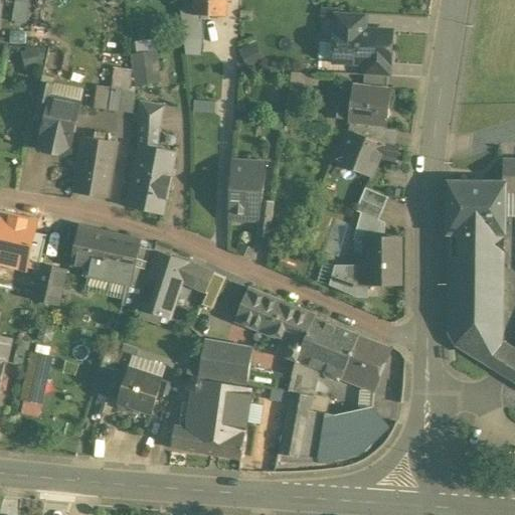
[(14,0),(11,24),(34,28),(39,0),(14,0)]
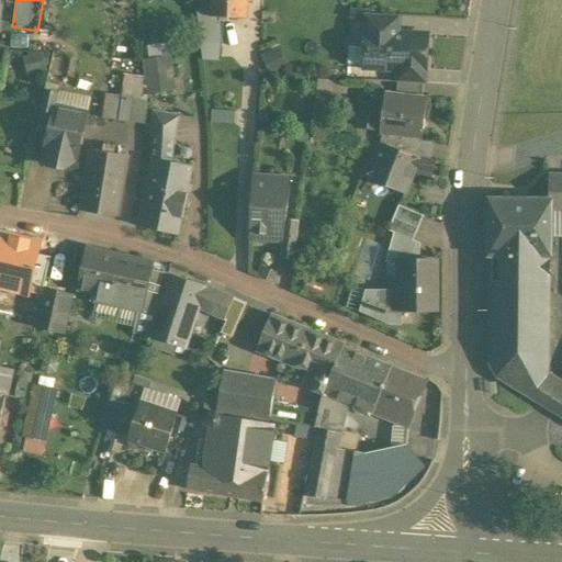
[(213,0),(213,15),(224,15),(248,17),(248,0),(213,0)]
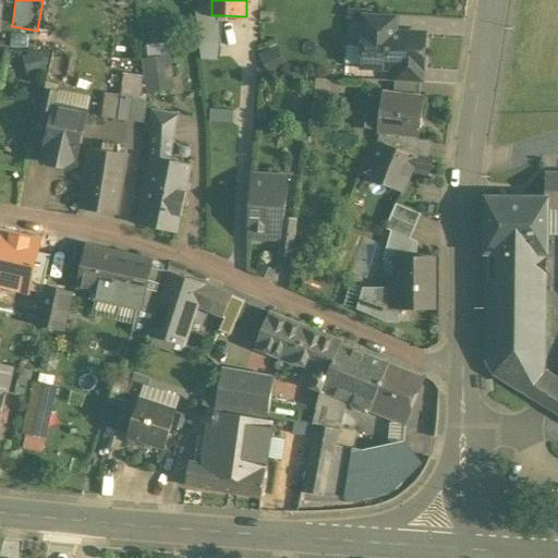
[(365,10),(348,10),(347,27),(364,28),(365,14),(365,10)]
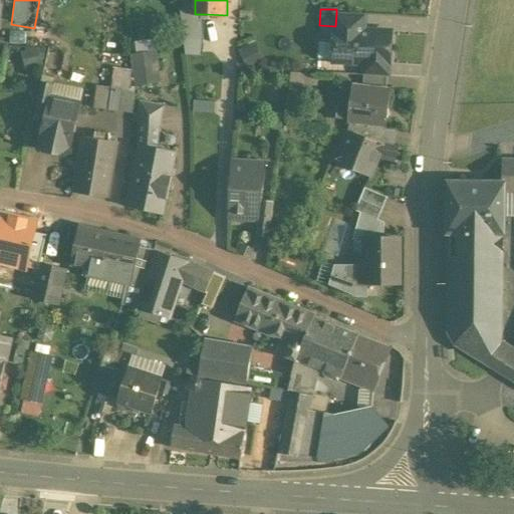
[(252,11),(240,10),(240,18),(252,19),(252,11)]
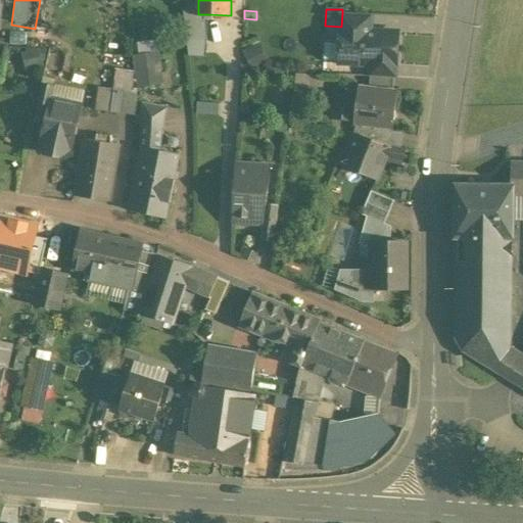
[(371,15),(342,13),(341,27),(370,29),(371,15)]
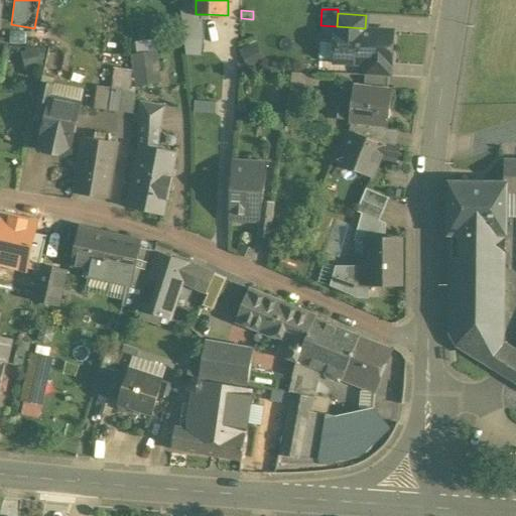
[(205,20),(182,19),(184,36),(204,36),(205,33),(205,20)]
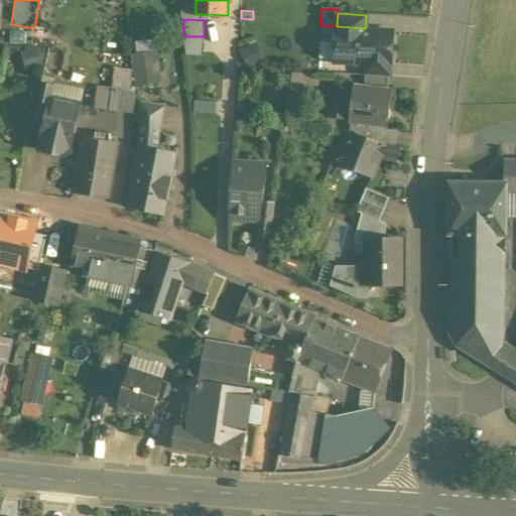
[(365,28),(337,26),(336,45),(335,61),(368,63),(390,65),(391,65),(393,33),(365,31),(365,28)]
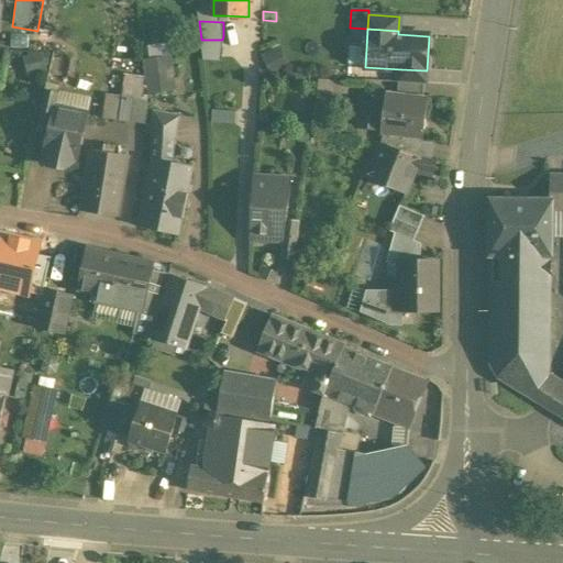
[(349,66),(365,67),(366,50),(349,48),(349,66)]
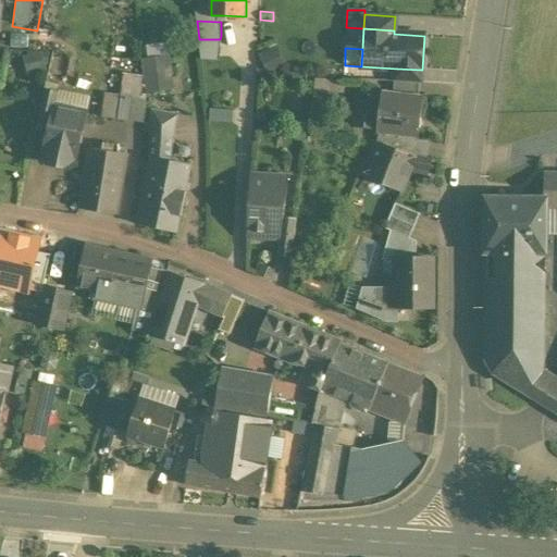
[(42,51),(22,56),(27,77),(48,72),(42,51)]
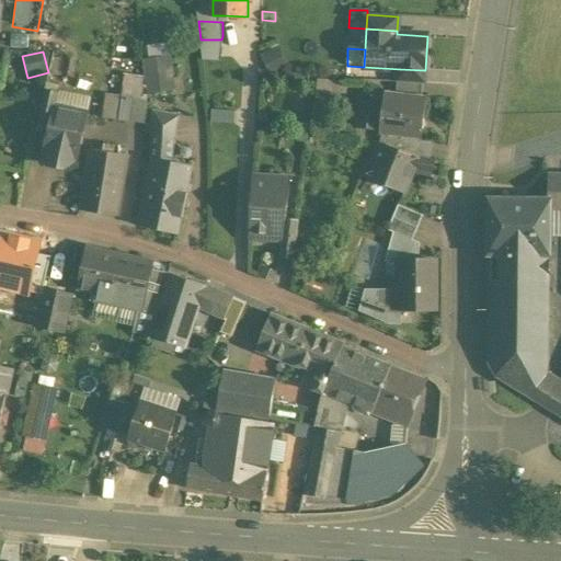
[(279,53),(267,57),(273,73),(285,69),(279,53)]
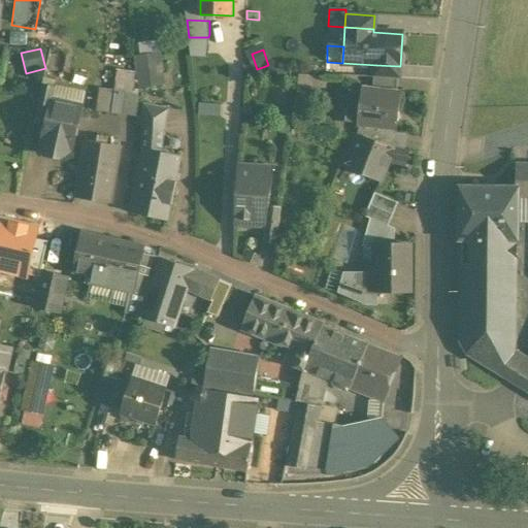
[(162,52),(135,55),(138,75),(139,87),(166,84),(162,52)]
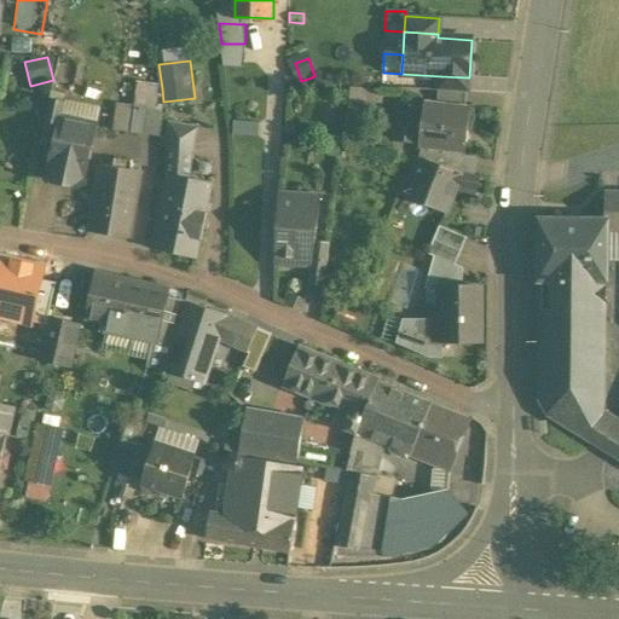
[(468,77),(441,76),(440,91),(467,93),(467,92),(468,77)]
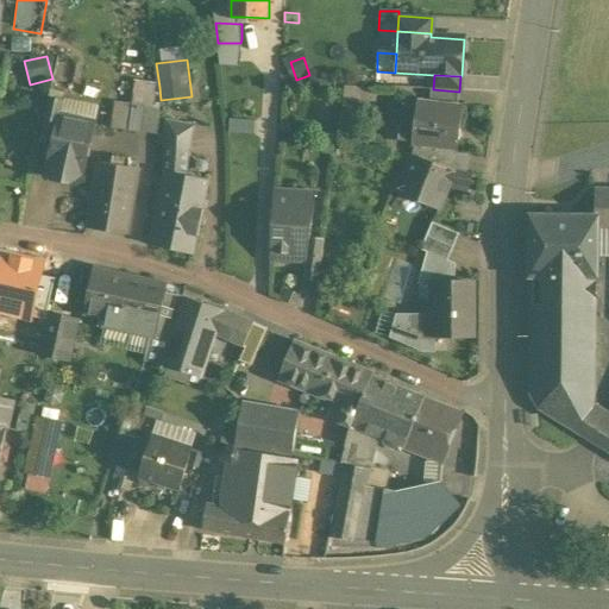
[(52,82),(49,99),(64,102),(66,96),(68,86),(52,82)]
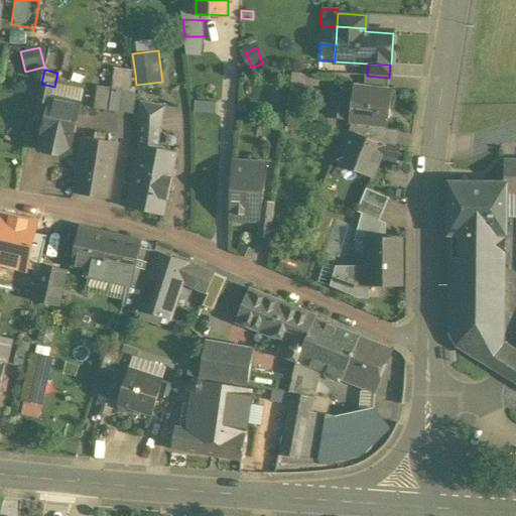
[(131,73),(116,70),(113,89),(110,110),(133,114),(136,94),(128,93),(131,73)]
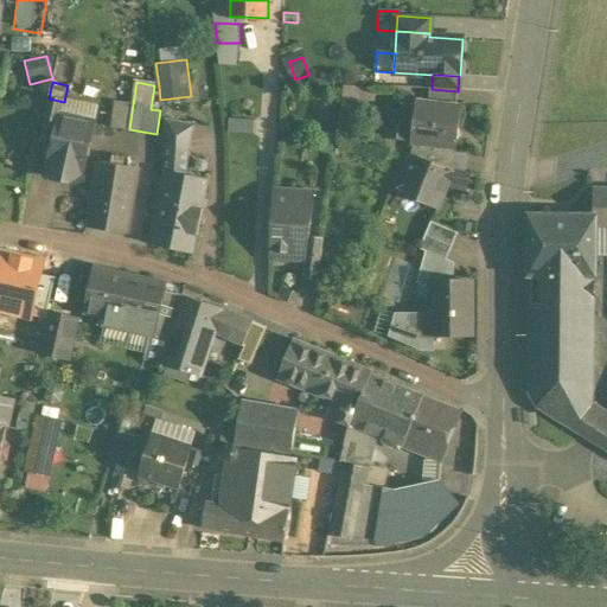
[(376,88),(345,85),(344,100),(353,101),(376,102),(376,88)]
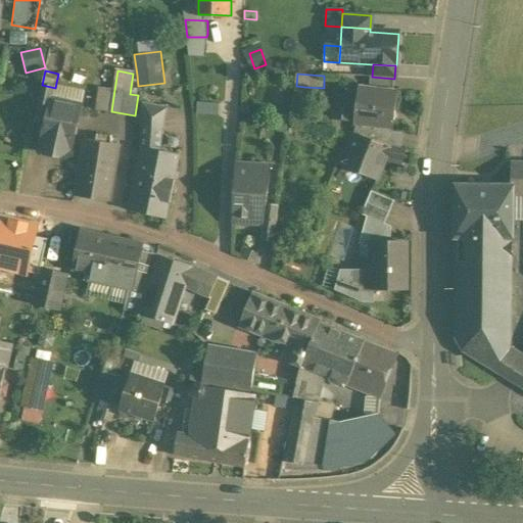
[(372,77),(371,78),(371,90),(393,93),(394,79),(372,77)]
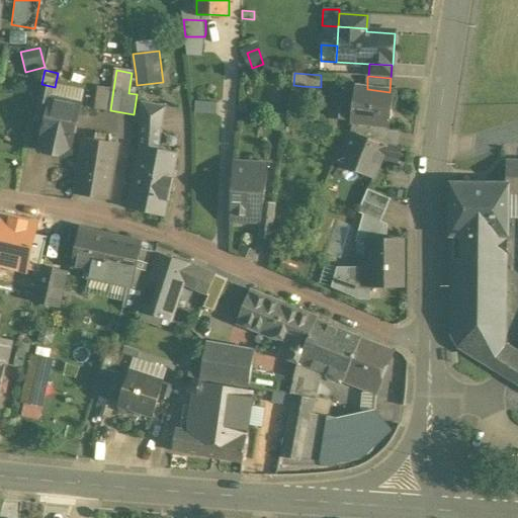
[(52,99),(81,105),(84,88),(56,82),(55,87),(52,99)]
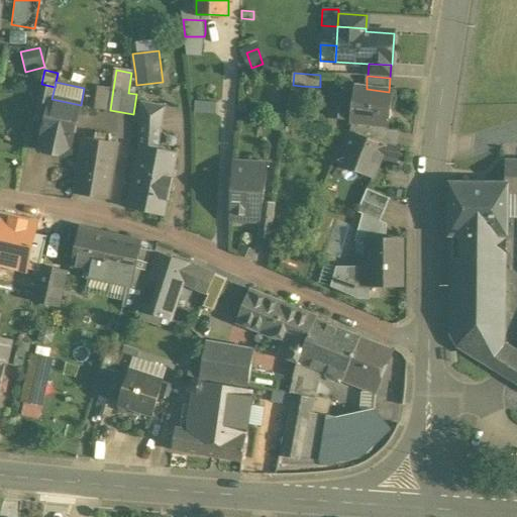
[(45,122),(50,99),(52,99),(55,87),(41,84),(33,119),(45,122)]
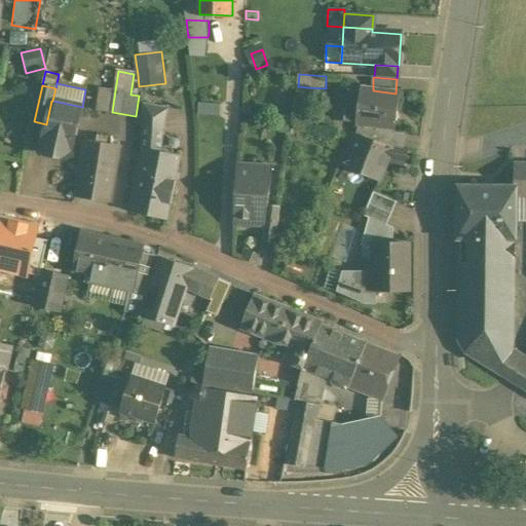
[(306,87),(298,86),(298,95),(306,96),(306,87)]
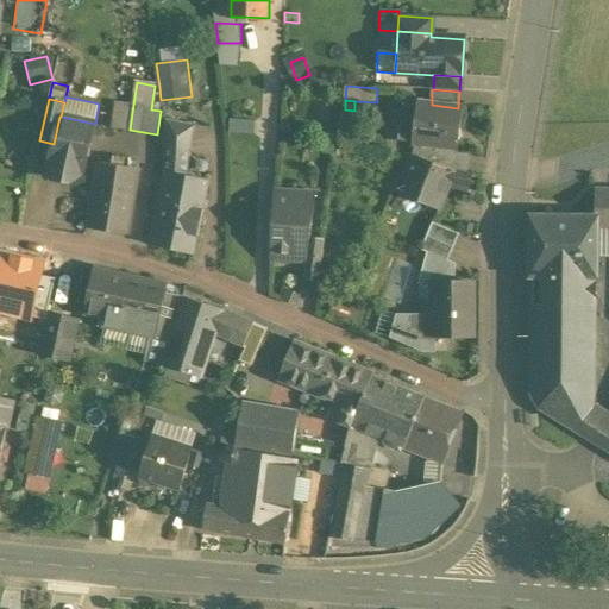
[(133,105),(115,102),(112,129),(130,130),(133,105)]
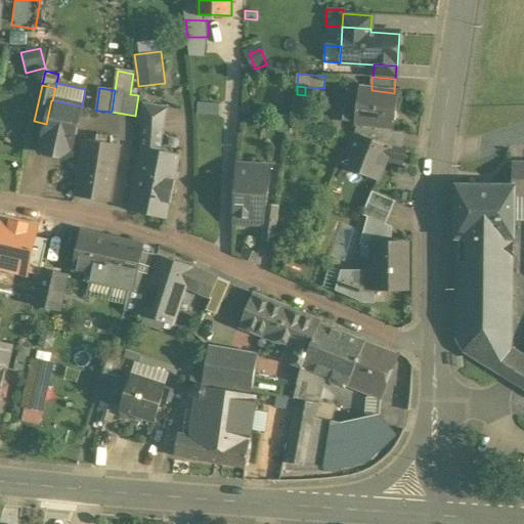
[(372,90),(360,88),(360,90),(356,120),(356,122),(358,123),(394,127),(399,93),(394,93),(372,90)]
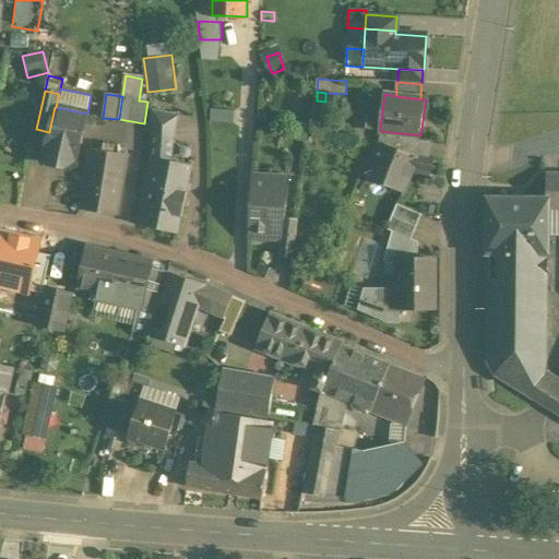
[(384,96),(373,95),(369,127),(380,128),(384,96)]
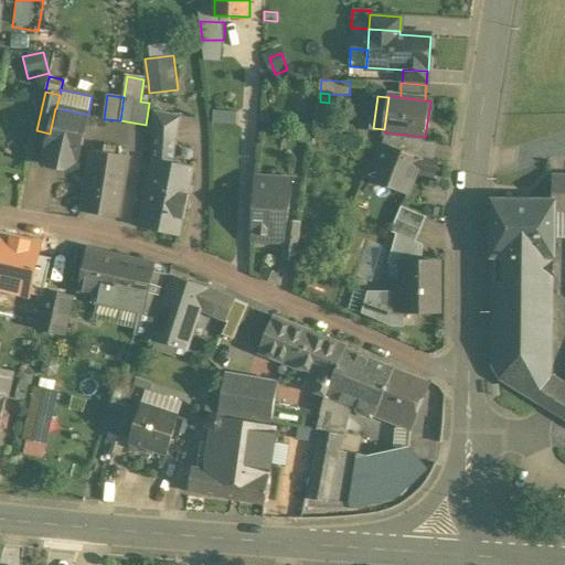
[(56,108),(55,108),(50,134),(43,164),(64,169),(77,161),(88,115),(56,108)]
